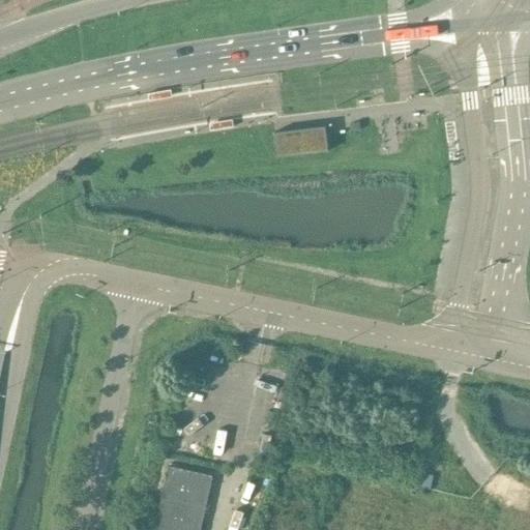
[(148,100),(171,96),(170,89),(147,93),(148,100)]
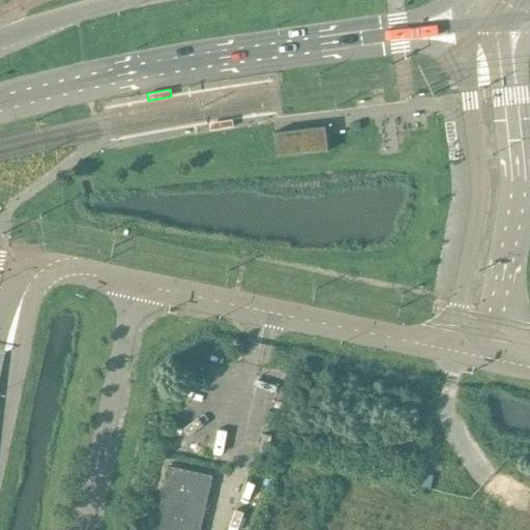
[(210,130),(233,127),(232,120),(209,123),(210,130)]
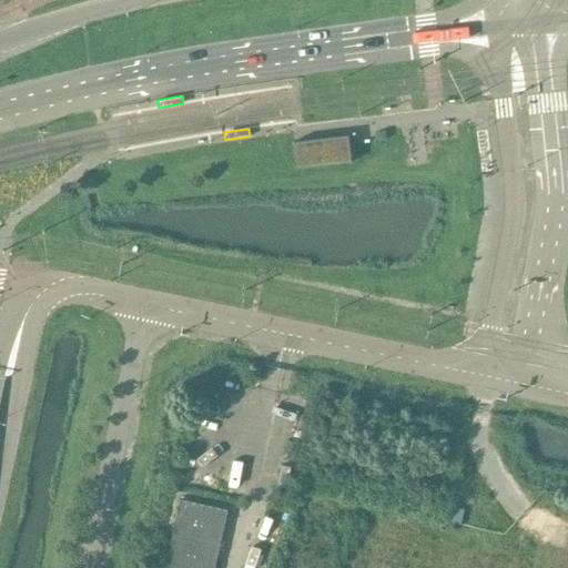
[(347,137),(293,143),(295,169),(350,163),(347,137)]
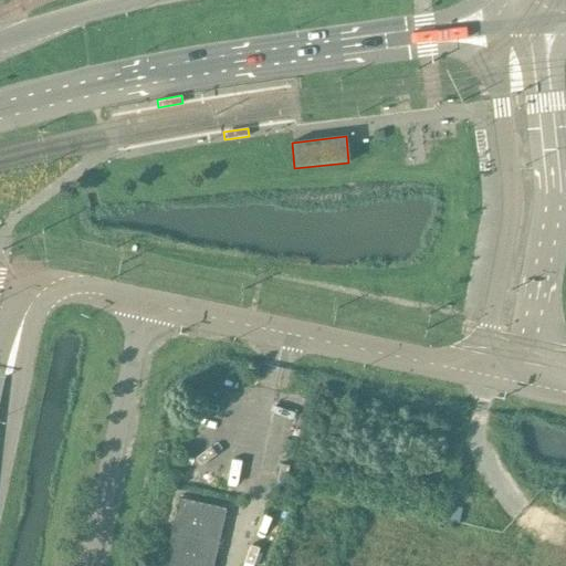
[(212,565),(226,509),(178,498),(163,565),(212,565)]
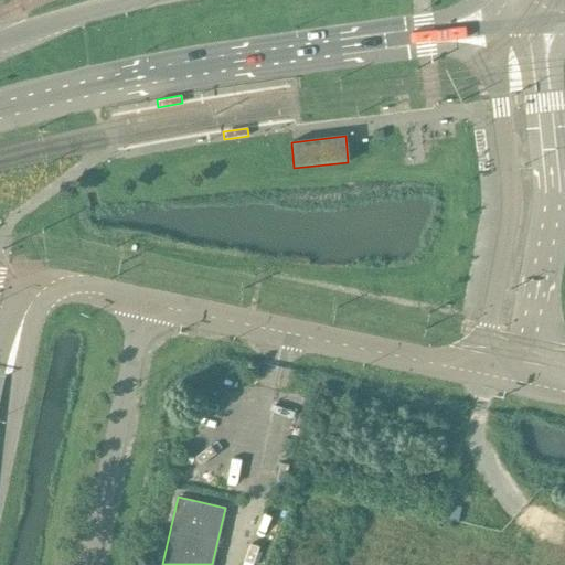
[(302,501),(291,564),(334,564),(344,508),(302,501)]
